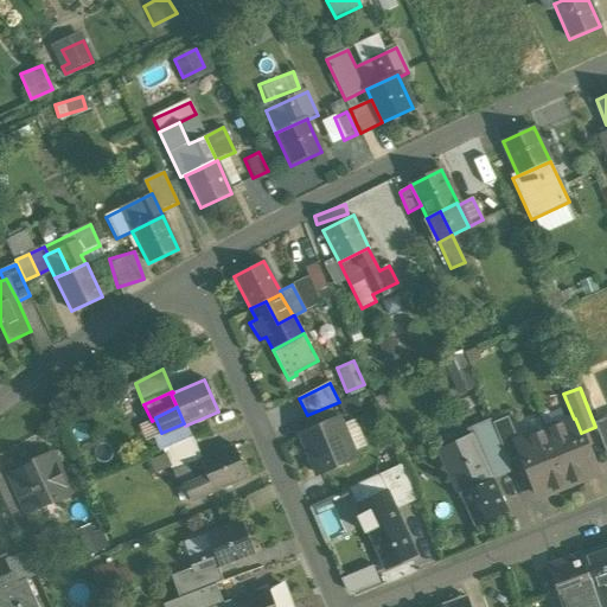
[(509,416),(492,423),(503,448),(509,462),(523,457),(517,441),(518,441),(509,416)]
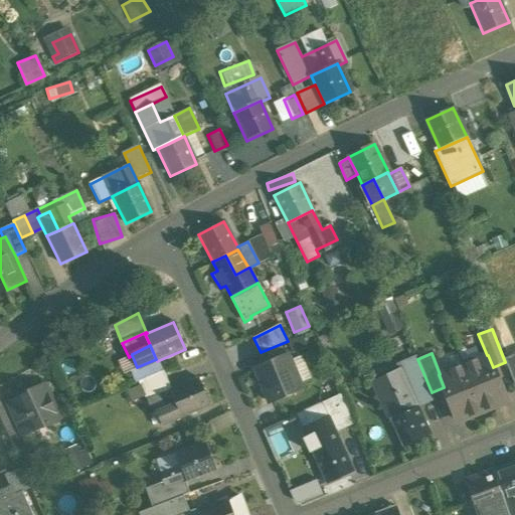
[(288,354),(255,368),(270,402),(302,389),(288,354)]
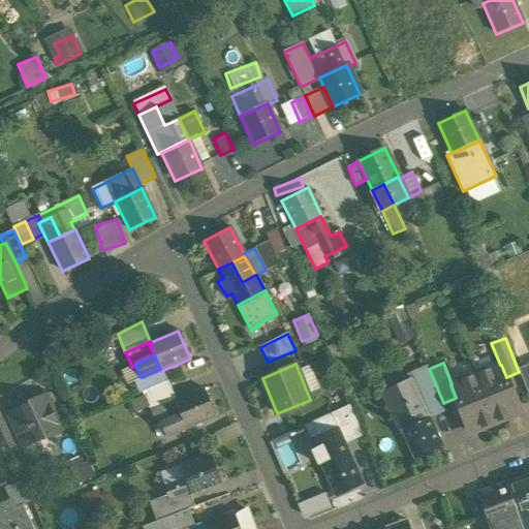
[(528,364),(518,368),(528,395),(528,364)]
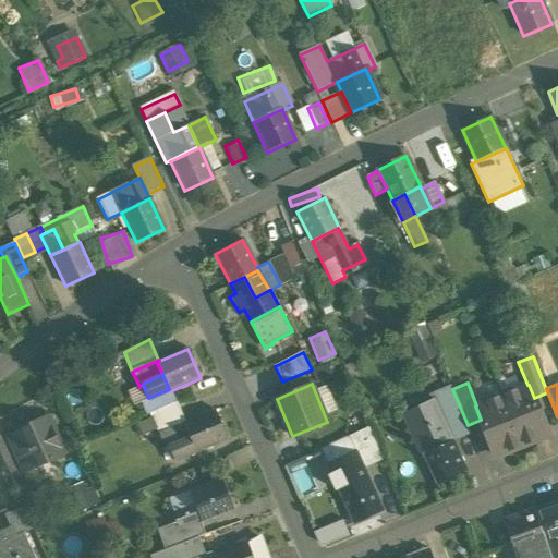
[(528,385),(501,396),(522,446),(549,435),(534,398),(529,385),(528,385)]
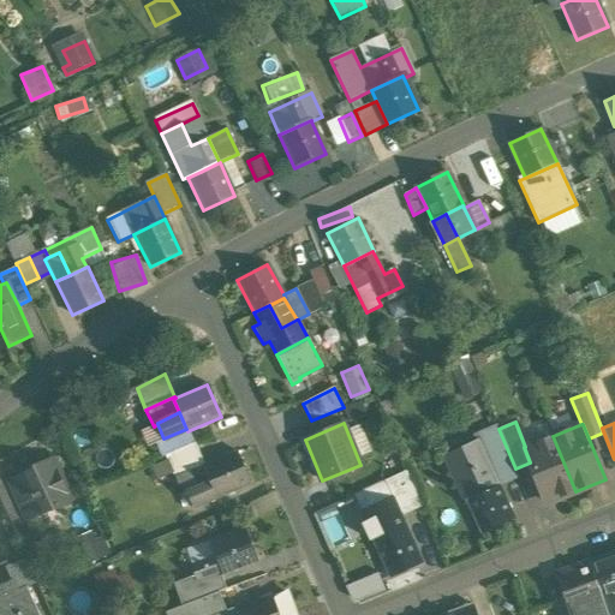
[(497,427),(473,436),(477,443),(482,454),(483,454),(497,487),(500,485),(519,478),(515,469),(509,454),(508,454),(497,427)]
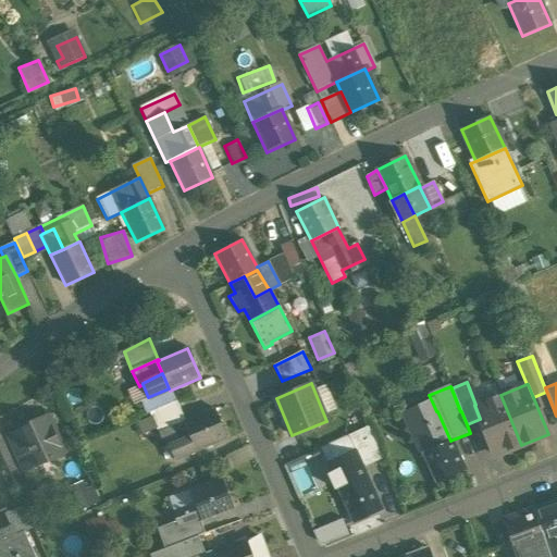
[(475,405),(474,405),(480,419),(495,456),(521,445),(500,395),(475,405)]
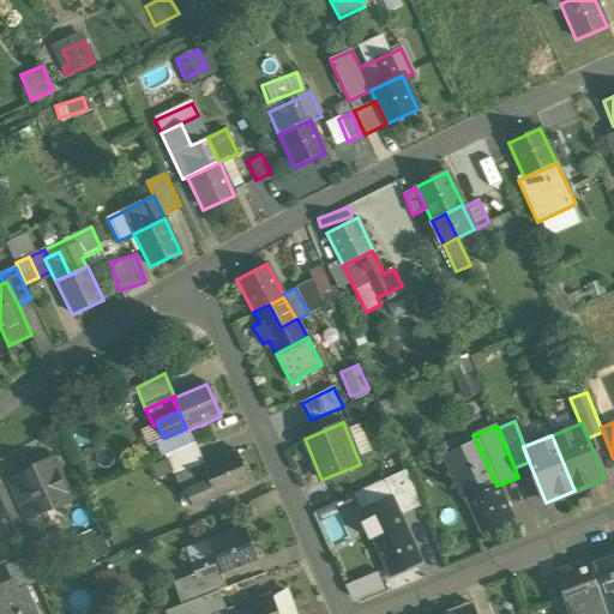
[(194,443),(166,456),(182,494),(187,492),(186,489),(209,480),(203,467),(204,465),(194,443)]
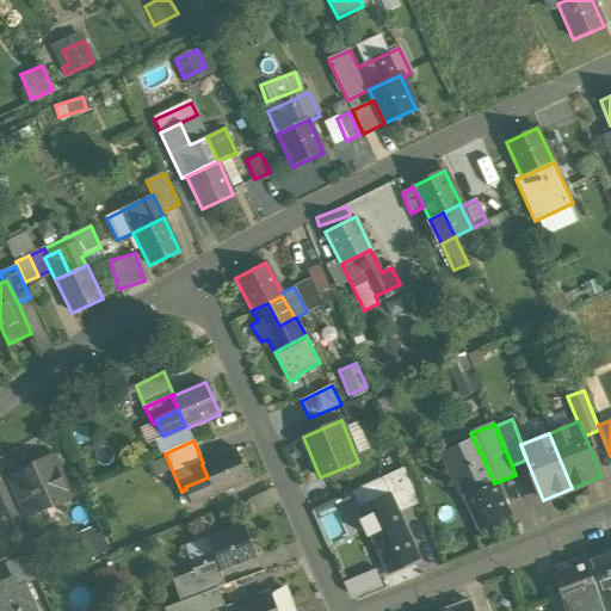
[(474,440),(444,456),(464,498),(494,483),(480,451),(479,451),(474,440)]
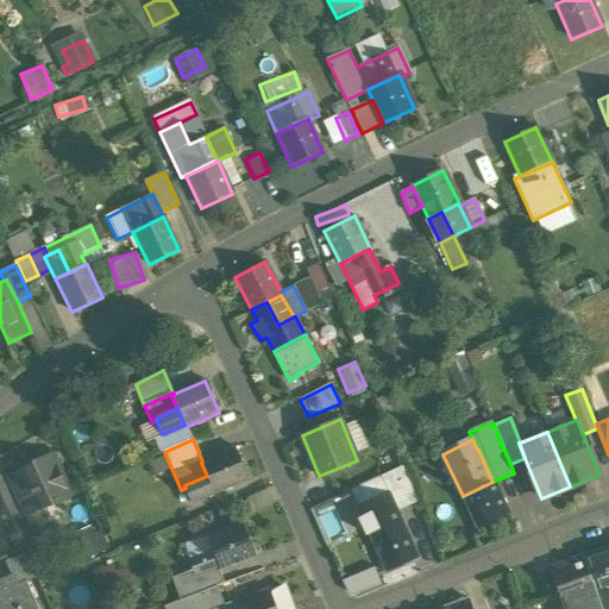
[(202,462),(201,463),(207,476),(214,493),(214,494),(248,479),(234,449),(202,462)]
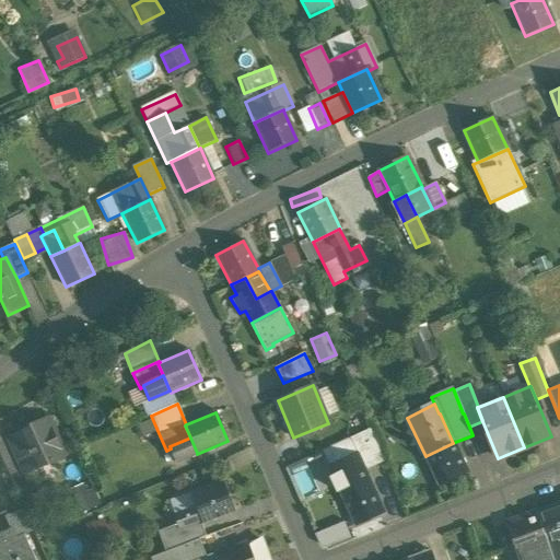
[(47,419),(31,426),(32,428),(9,439),(25,475),(54,463),(58,464),(62,462),(66,453),(63,448),(60,447),(47,419)]
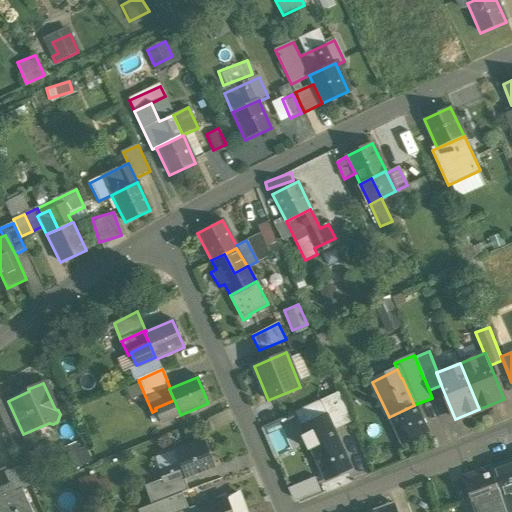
[(339,392),(320,400),(327,416),(334,430),(351,422),(339,392)]
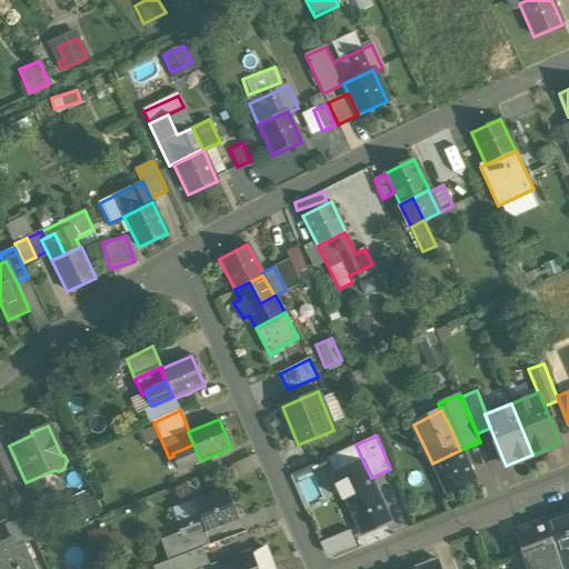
[(193,445),(172,453),(173,456),(179,469),(200,460),(193,445)]
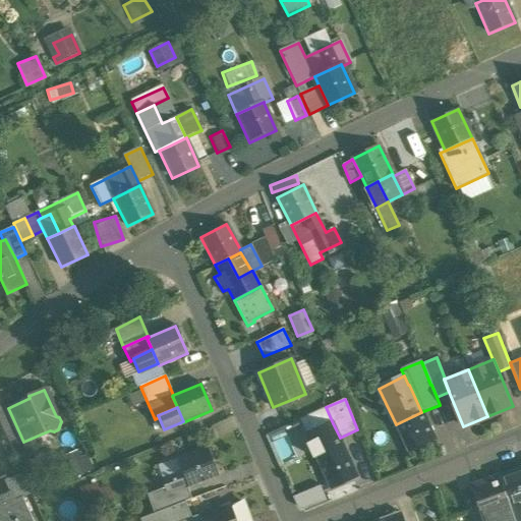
[(300,419),(307,435),(306,436),(309,442),(307,445),(313,458),(316,458),(317,460),(345,448),(340,438),(333,423),(326,407),(300,419)]
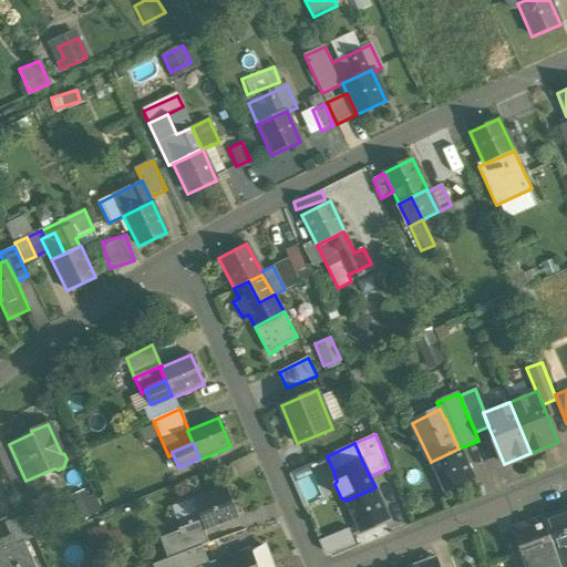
[(459,449),(431,462),(445,492),(474,478),(461,447),(459,449)]
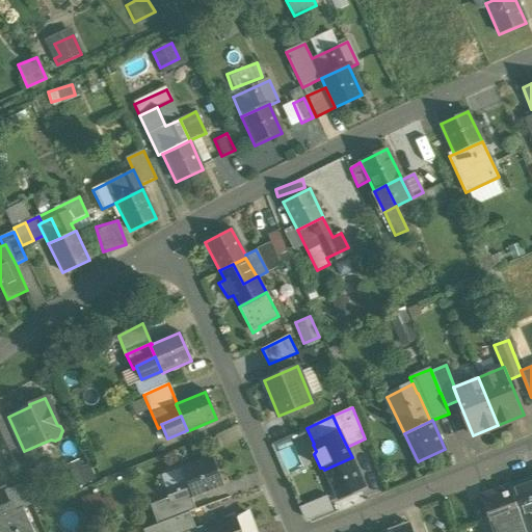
[(211,457),(181,468),(185,480),(191,495),(191,497),(221,485),(211,457)]
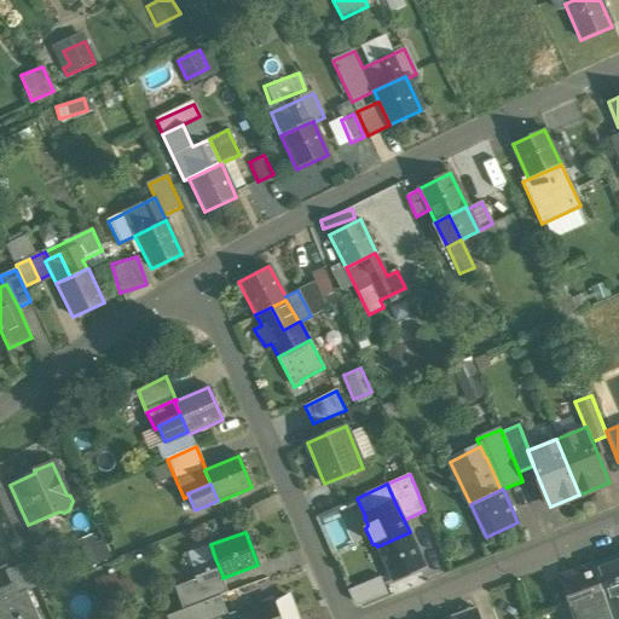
[(410,532),(377,547),(393,580),(426,566),(410,532)]
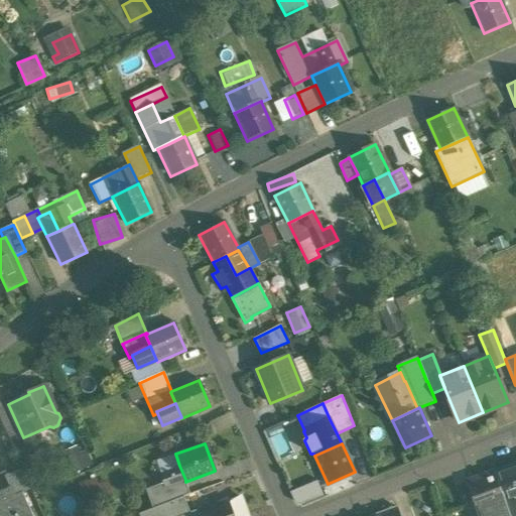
[(33,464),(22,469),(33,493),(44,488),(33,464)]
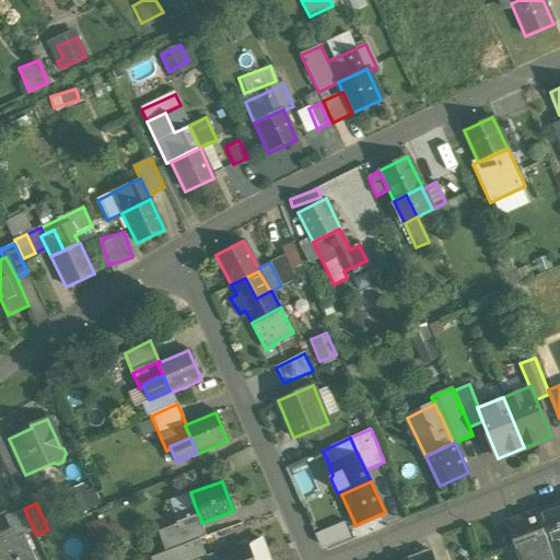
[(559,559),(559,504),(537,513),(553,559),(559,559)]
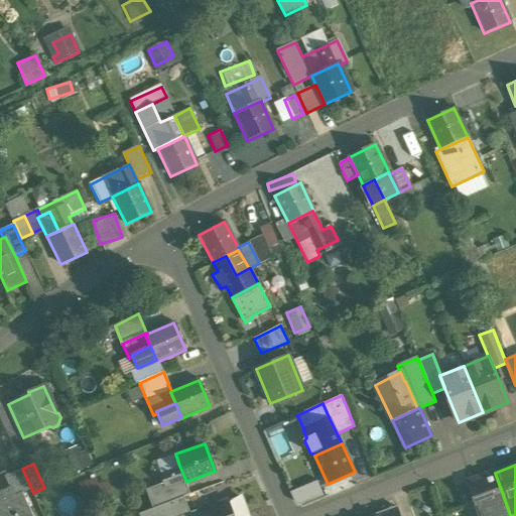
[(179,466),(159,474),(164,485),(164,488),(185,480),(179,466)]
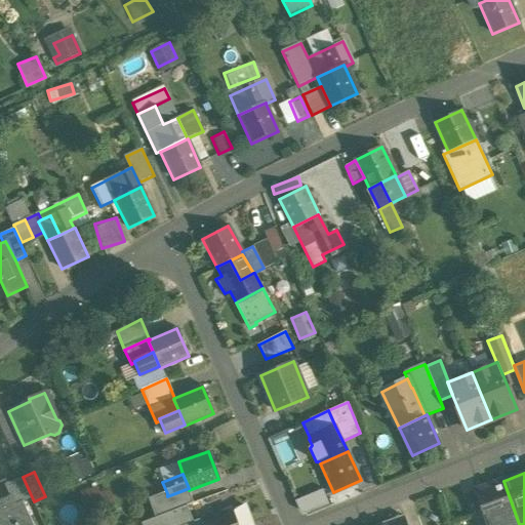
[(11,497),(15,506),(24,501),(32,497),(23,478),(6,486),(11,497)]
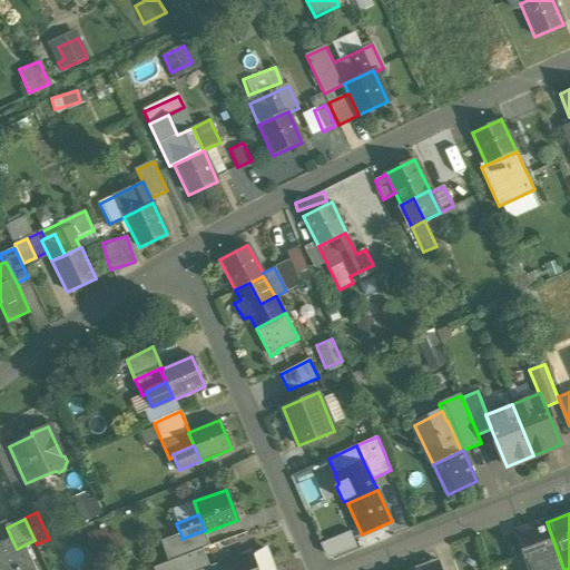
[(563,569),(547,522),(517,533),(528,566),(544,559),(548,569),(563,569)]
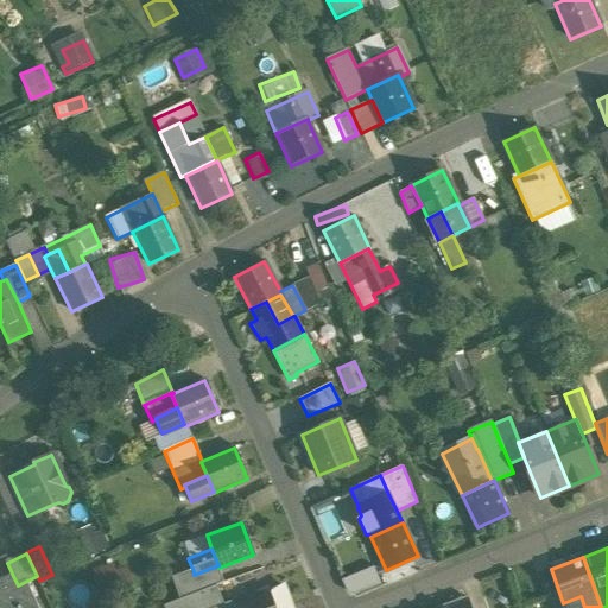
[(181,599),(225,582),(219,568),(219,565),(194,575),(194,571),(173,580),(181,599)]
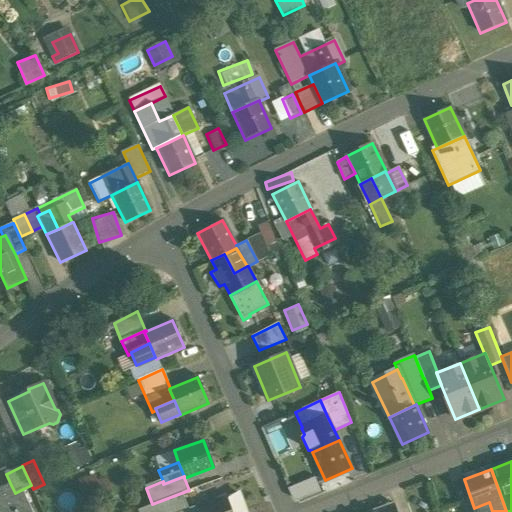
[(287,488),(290,495),(303,501),(324,493),(317,476),(287,488)]
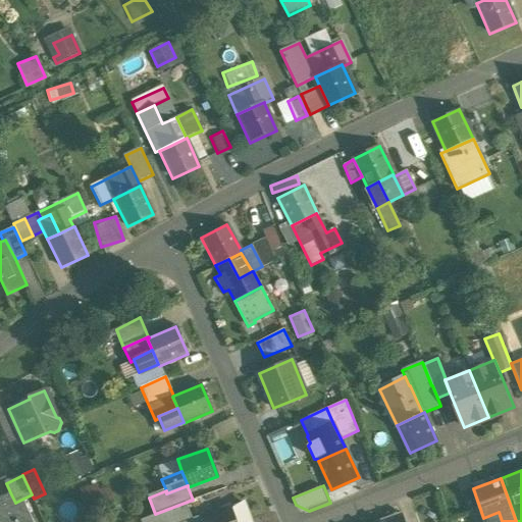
[(0,508),(0,521),(33,521),(23,499),(15,503),(11,494),(0,498),(0,507),(0,509),(0,508)]
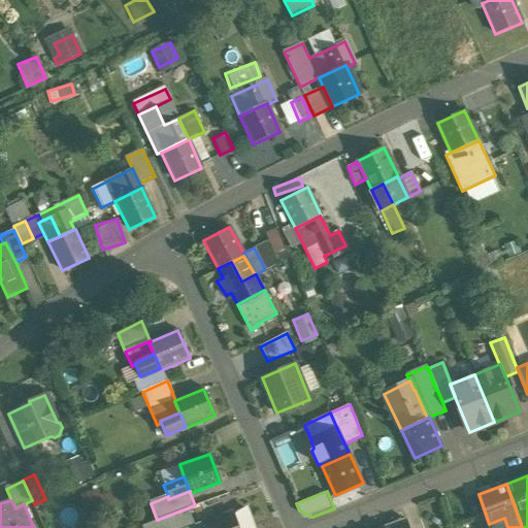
[(237,527),(232,514),(203,524),(202,522),(195,525),(189,508),(142,525),(143,527),(237,527)]
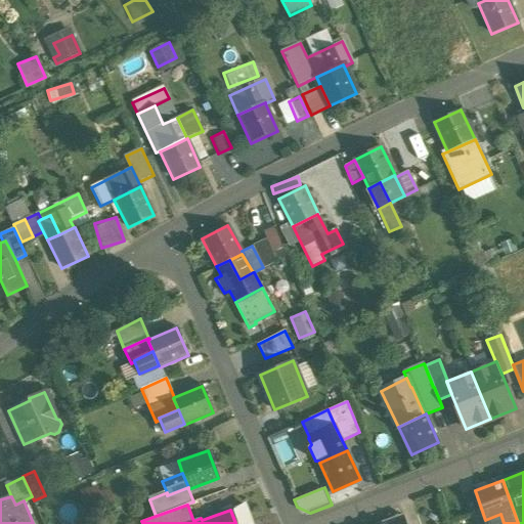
[(504,523),(500,514),(485,520),(486,521),(488,521),(489,523),(504,523)]
